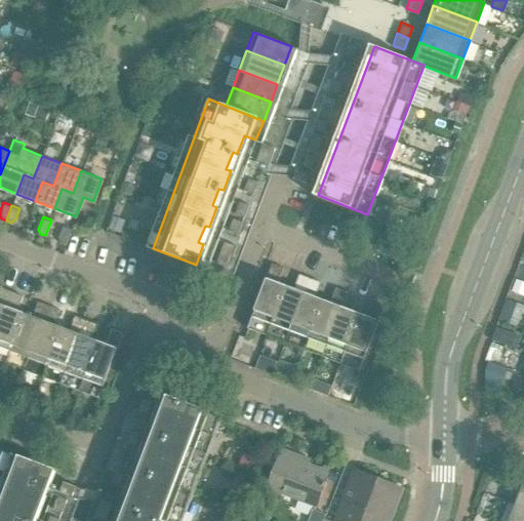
[(65,243),(71,228),(63,224),(57,236),(61,241),(65,243)]
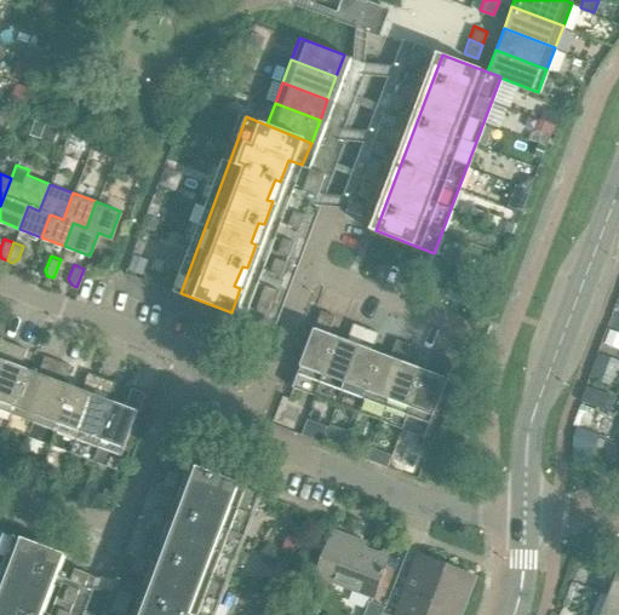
[(316,386),(336,335),(327,332),(334,314),(320,309),(293,378),(316,386)]
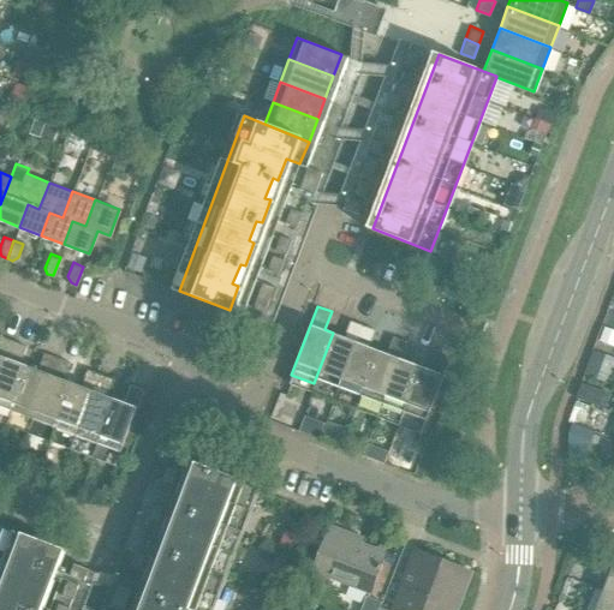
[(335,392),(362,323),(349,318),(343,336),(333,333),(314,383),(335,392)]
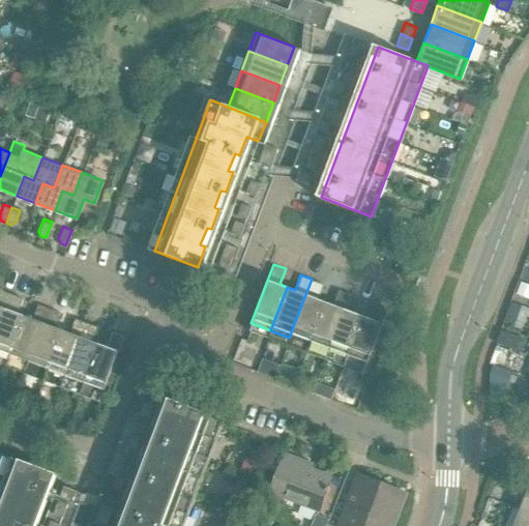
[(307,345),(324,300),(317,298),(323,283),(312,279),(289,338),(307,345)]
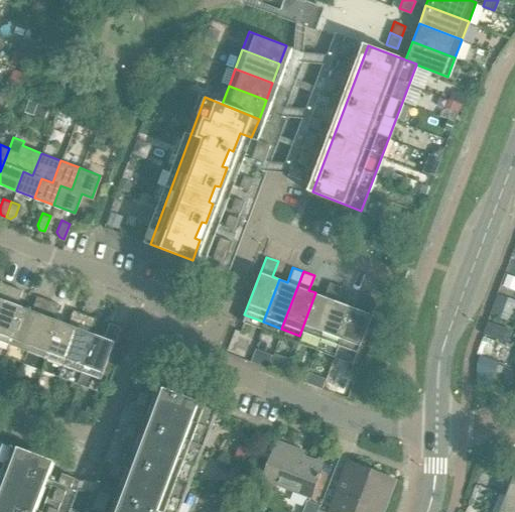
[(0,312),(11,284),(0,280),(0,312)]
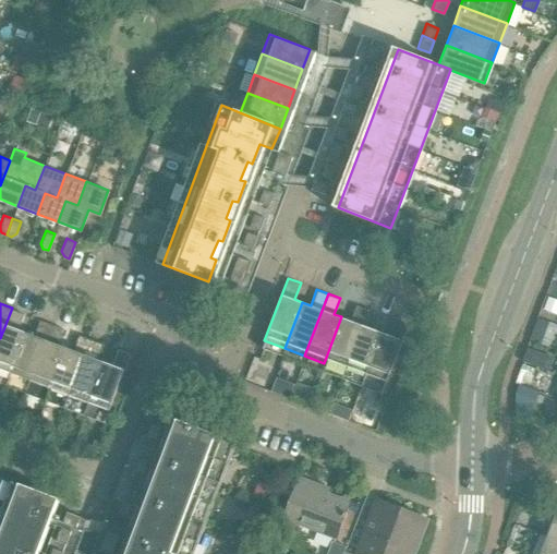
[(343,371),(367,308),(355,303),(350,320),(341,316),(324,363),(343,371)]
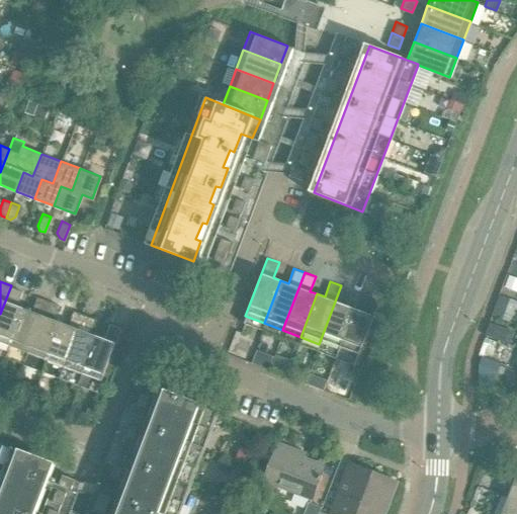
[(0,347),(6,350),(22,308),(15,305),(21,289),(11,285),(0,314),(0,347)]
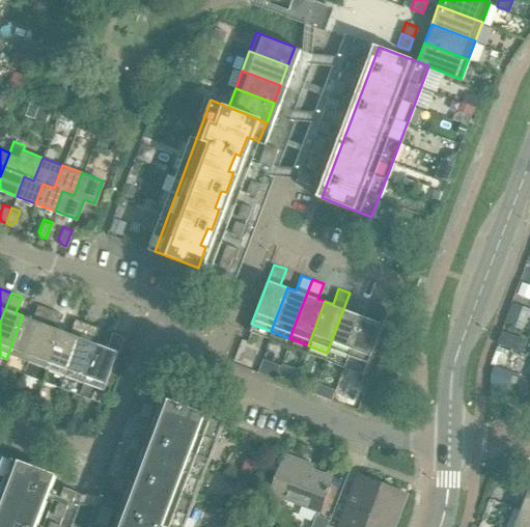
[(345,359),(362,315),(355,312),(361,297),(350,293),(327,353),(345,359)]
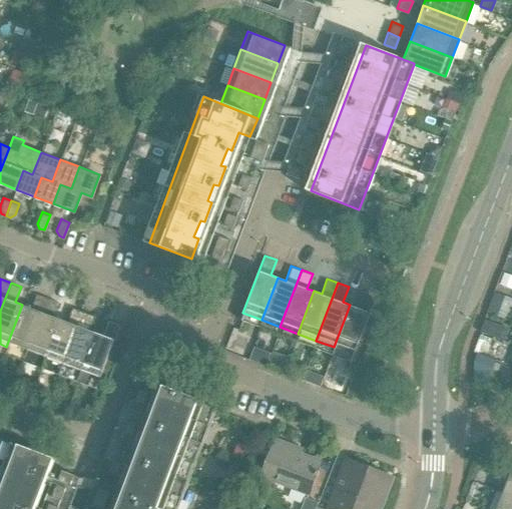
[(25,354),(46,296),(36,292),(30,308),(22,305),(6,347),(25,354)]
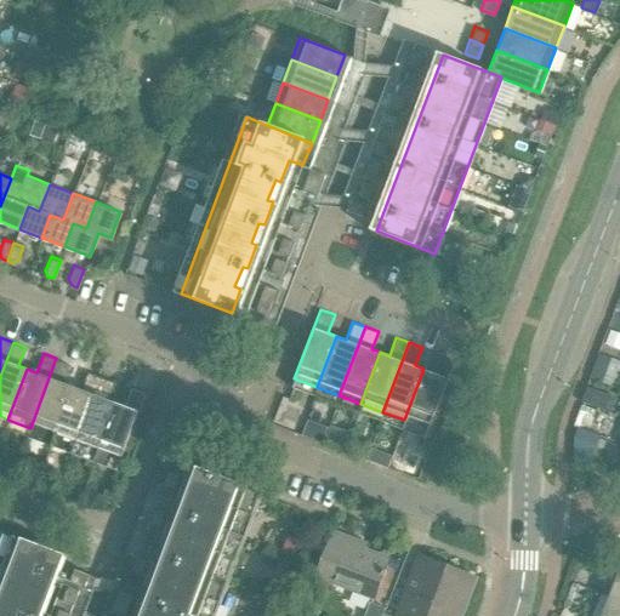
[(427,429),(454,359),(441,354),(433,372),(424,369),(404,420),(427,429)]
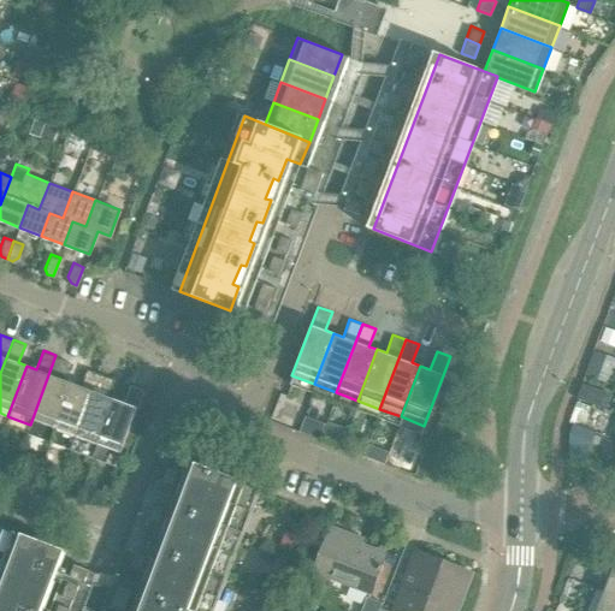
[(52,433),(71,381),(61,379),(69,360),(55,355),(30,425),(52,433)]
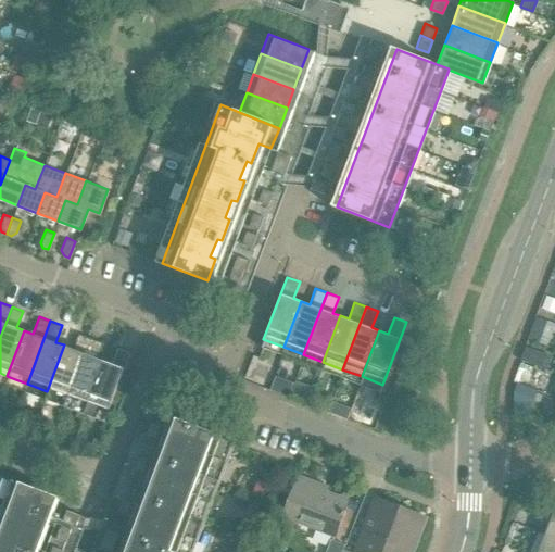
[(65,398),(89,336),(78,331),(72,348),(64,345),(47,391),(65,398)]
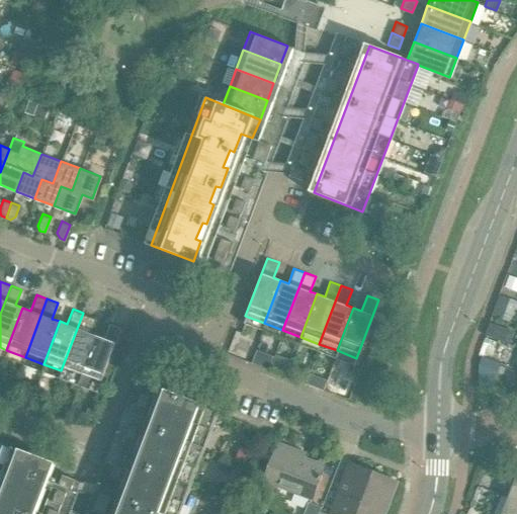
[(79,377),(95,335),(88,332),(94,317),(83,313),(61,370),(79,377)]
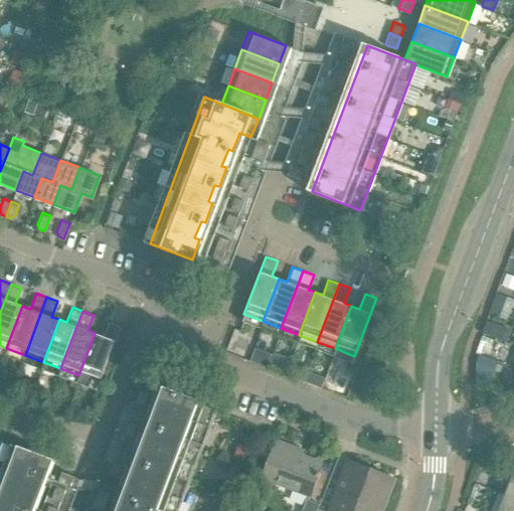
[(98,382),(120,325),(105,319),(100,335),(95,333),(78,375),(98,382)]
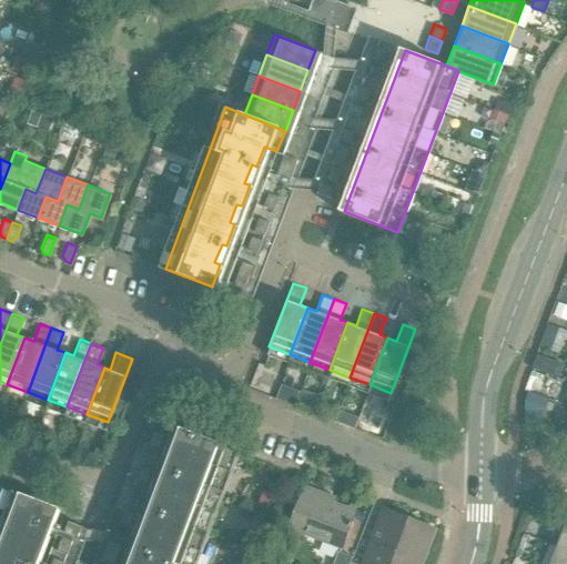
[(189,563),(233,447),(180,427),(128,563),(189,563)]
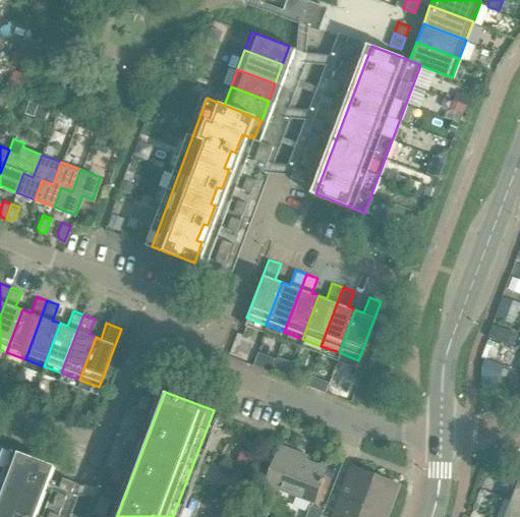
[(313,500),(326,467),(293,455),(296,449),(279,443),(265,480),(313,500)]
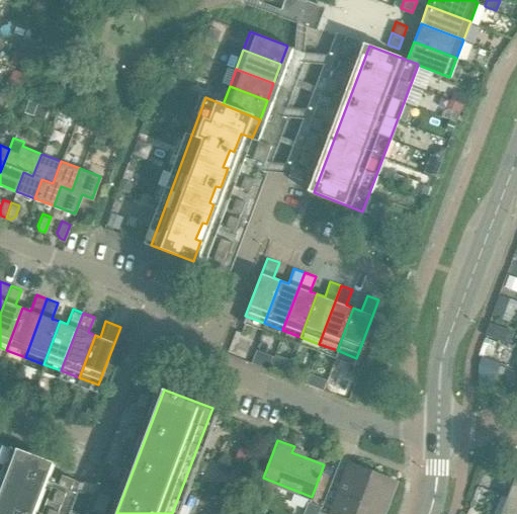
[(0,513),(34,513),(55,462),(0,441),(0,513)]
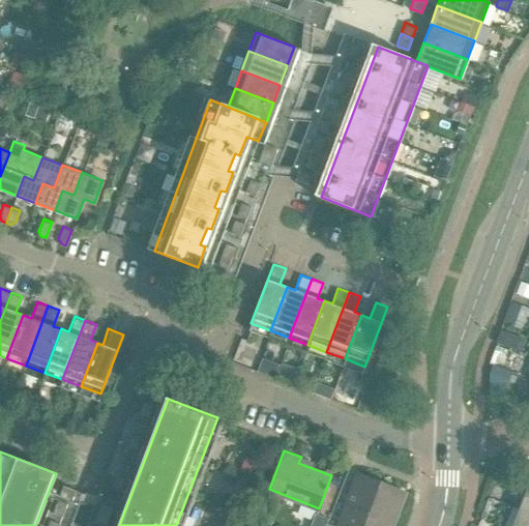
[(348,525),(389,525),(403,492),(357,474),(340,522),(348,525)]
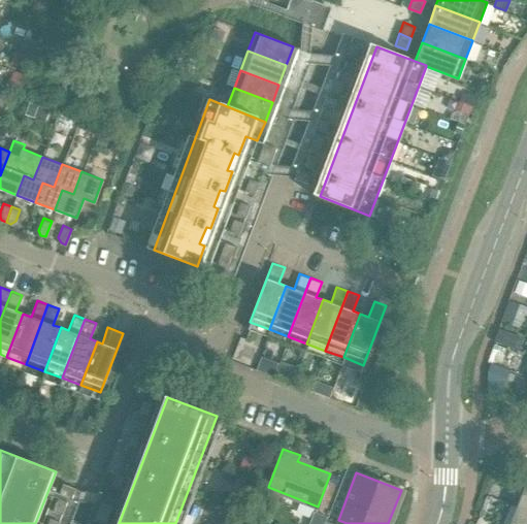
[(526,484),(518,504),(526,508),(526,484)]
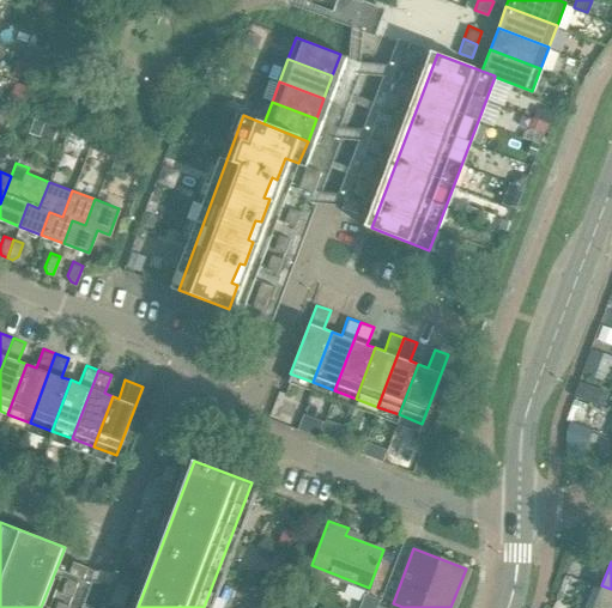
[(611,607),(611,589),(601,585),(592,607),(611,607)]
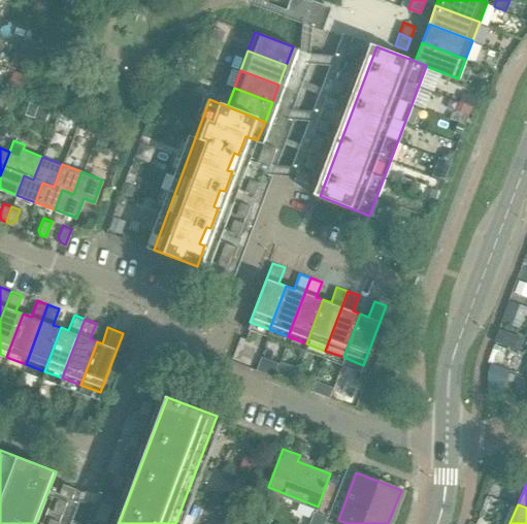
[(323,523),(325,519),(327,515),(314,510),(307,523),(323,523)]
